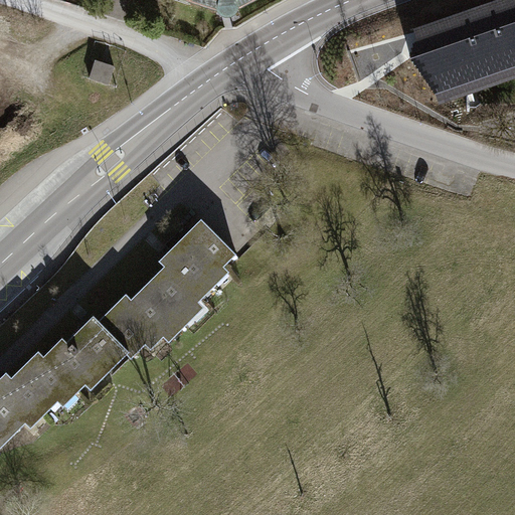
[(190,0),(229,13),(253,0),(190,0)]
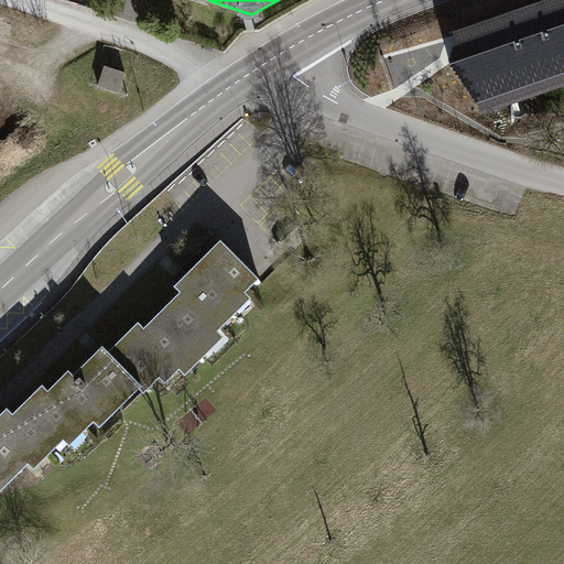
[(563,0),(456,38),(484,118),(563,90),(563,0)]
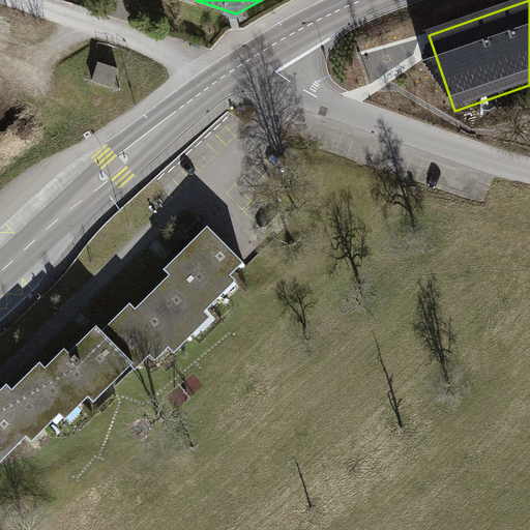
[(99,64),(93,82),(113,88),(118,70),(109,67),(99,64)]
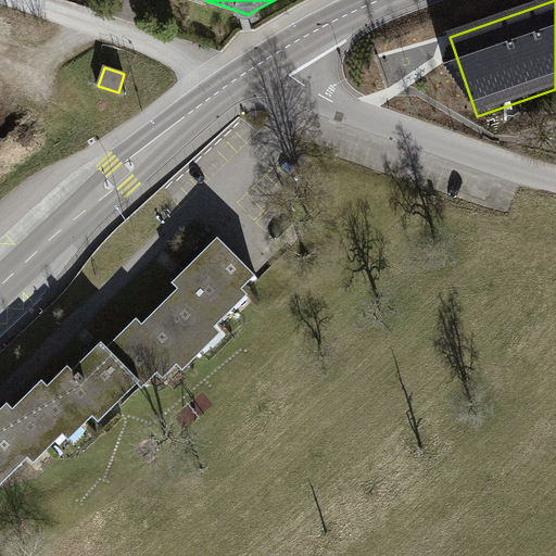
[(176,288),(140,323),(172,355),(184,367),(205,345),(200,340),(232,307),(227,302),(255,274),(217,236),(171,281),(176,288)]
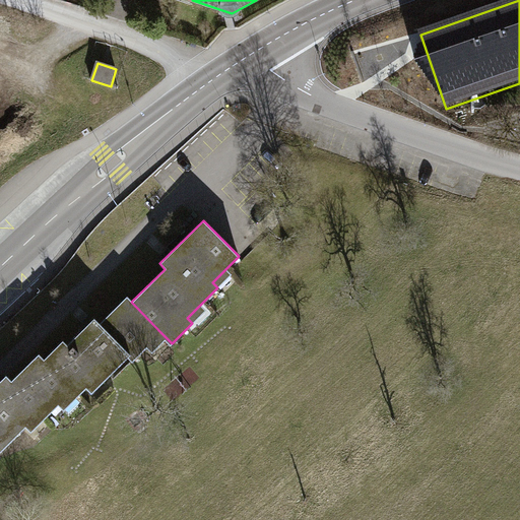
[(62,340),(43,359),(73,390),(78,396),(99,377),(103,382),(129,356),(132,360),(160,332),(131,302),(126,297),(99,324),(93,318),(66,344),(62,340)]
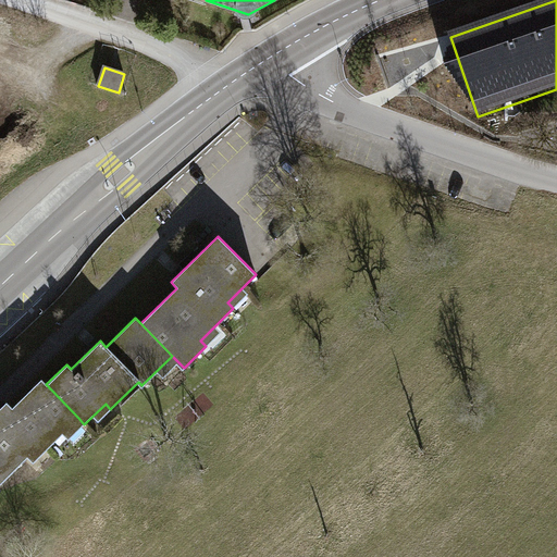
[(5,401),(0,407),(0,481),(40,443),(46,449),(78,418),(46,384),(40,379),(11,407),(5,401)]
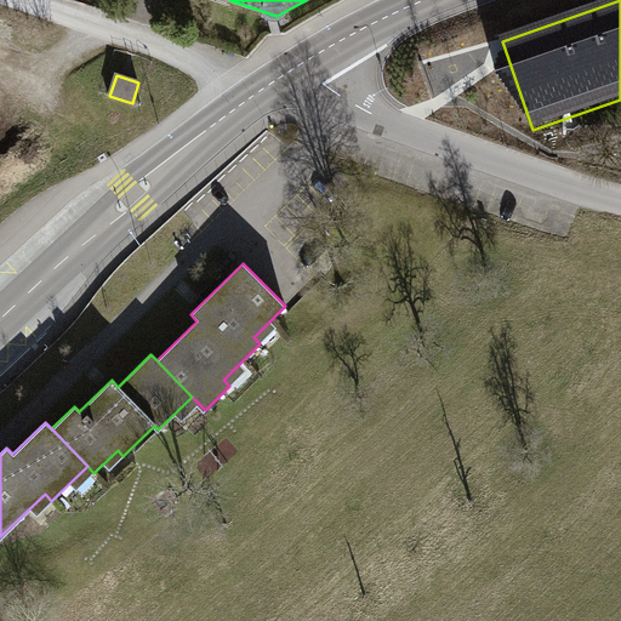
All buildings are outlined.
